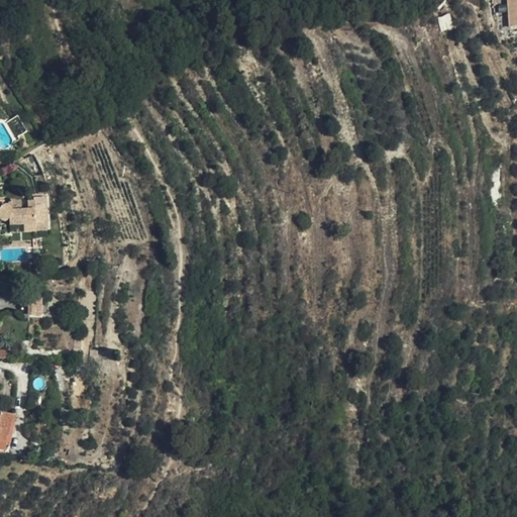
[(516,24),(516,0),(506,0),(509,25),(516,24)]
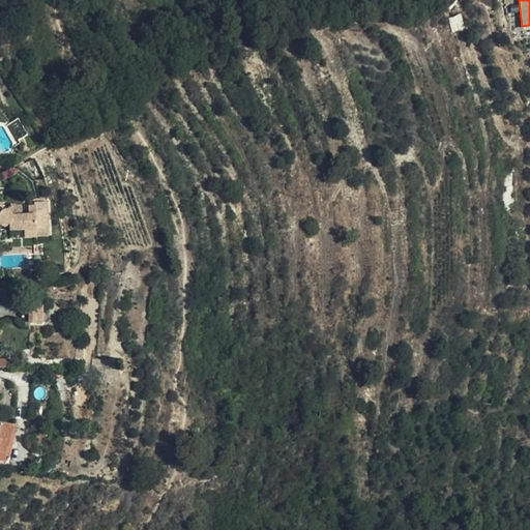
[(49,234),(48,202),(33,202),(33,205),(27,205),(27,213),(21,213),(21,207),(10,204),(8,210),(5,209),(2,209),(0,210),(0,226),(0,227),(4,227),(6,227),(9,226),(9,231),(24,231),(35,231),(36,235),(49,234)]
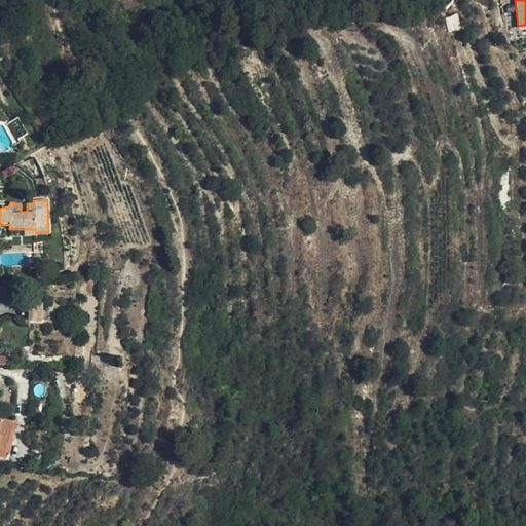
[(31,295),(30,320),(43,321),(44,295),(31,295)]
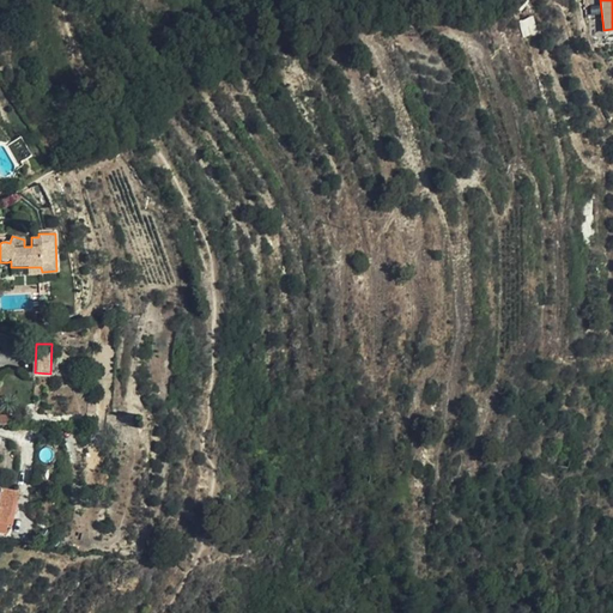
[(0,414),(0,424),(11,424),(12,417),(0,414)]
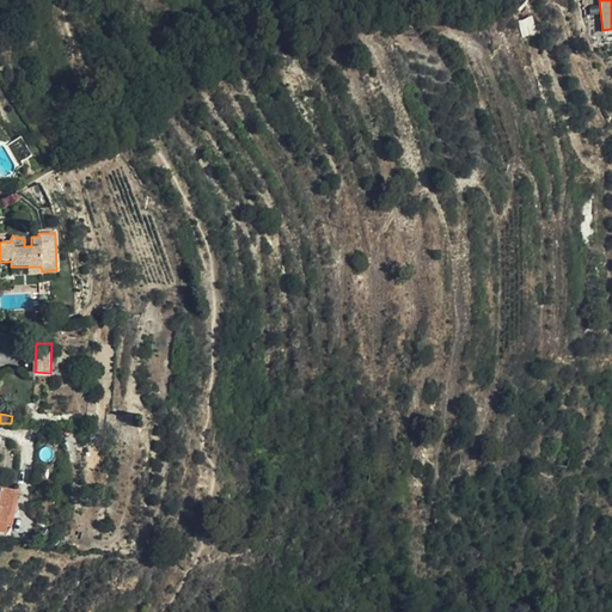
[(568,469),(571,457),(561,454),(557,465),(568,469)]
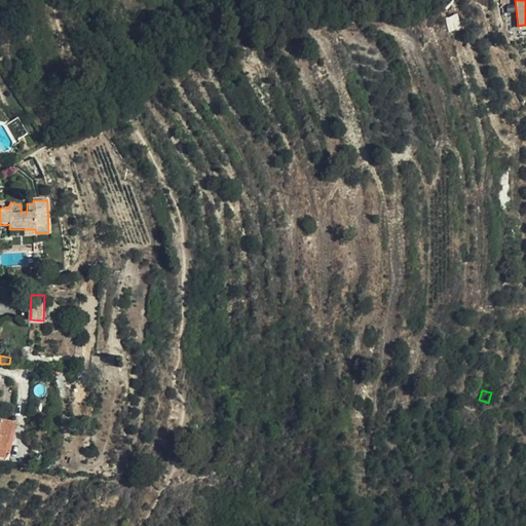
[(0,446),(10,447),(13,428),(16,428),(17,420),(3,418),(2,424),(0,424),(0,446)]
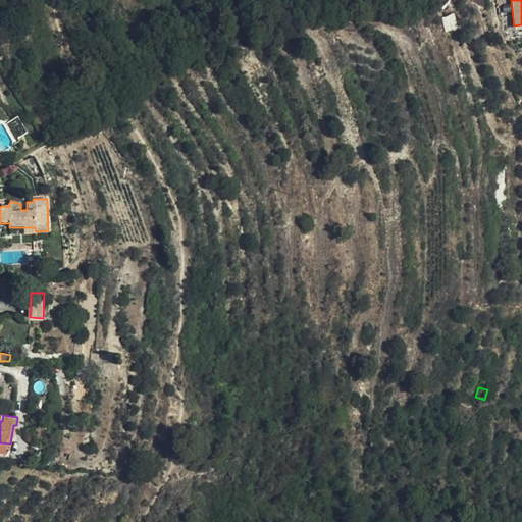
All buildings are outlined.
